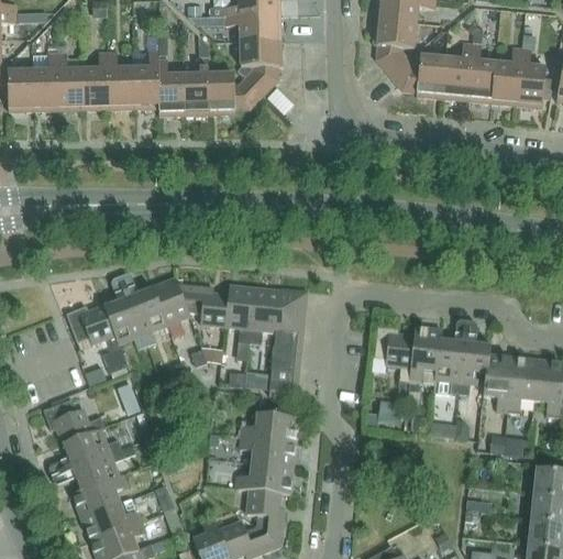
[(106,0),(94,0),(94,1),(94,15),(106,15),(106,1),(106,0)]
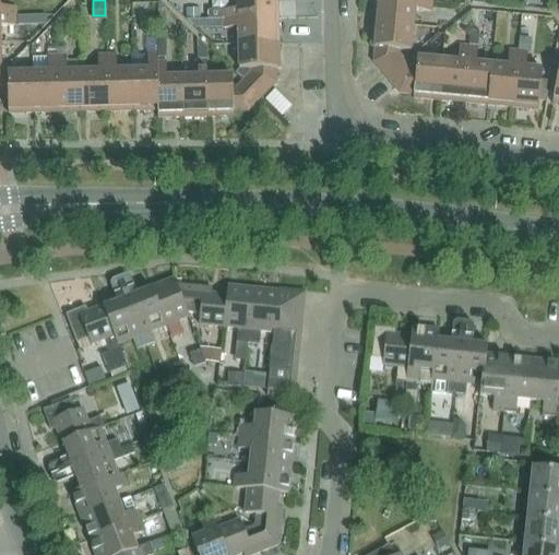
[(236,0),(237,7),(207,7),(207,16),(221,16),(277,14),(276,0),(236,0)]
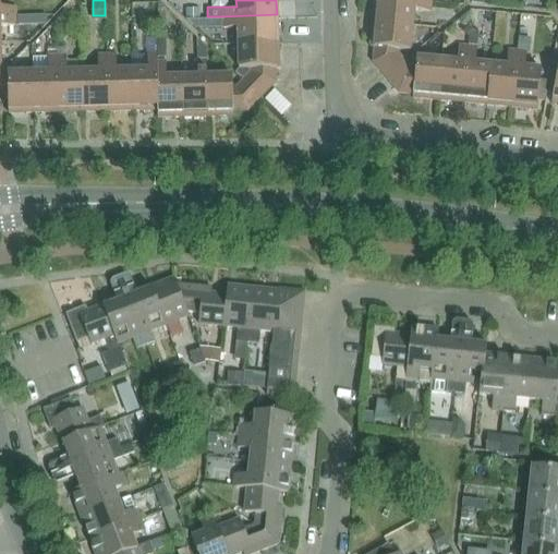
[(373,0),(372,19),(412,23),(413,7),(429,9),(431,0),(373,0)]
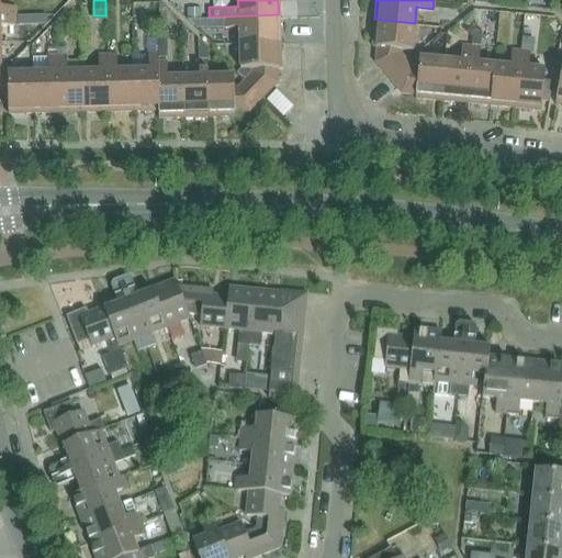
[(0,13),(15,13),(14,3),(0,3),(0,13)]
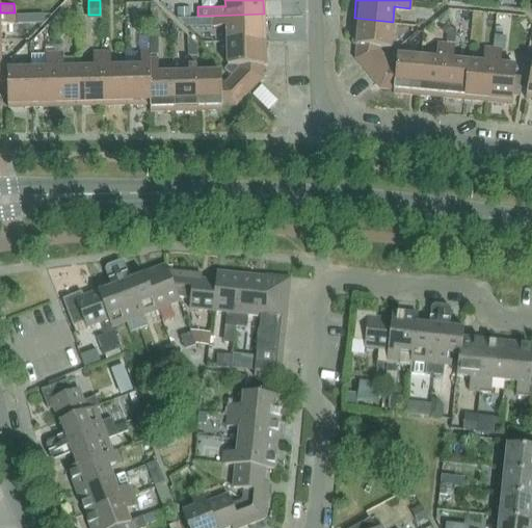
[(178,5),(178,16),(190,15),(190,5),(178,5)]
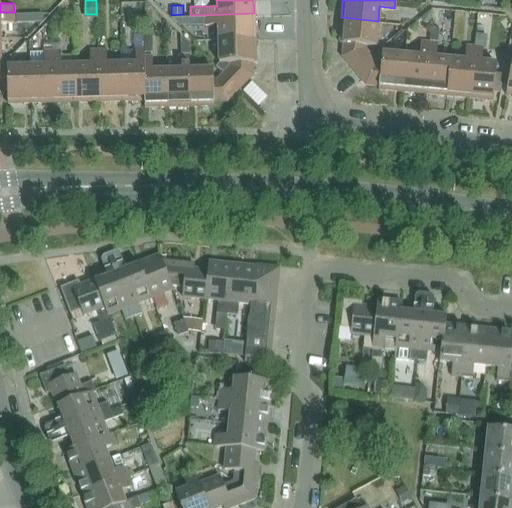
[(424,20),(430,21),(432,6),(420,16),(424,20)]
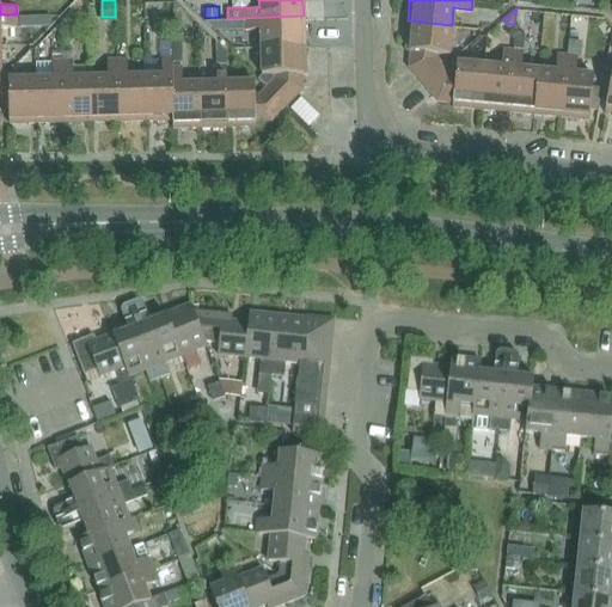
[(0,14),(0,24),(17,24),(17,14),(0,14)]
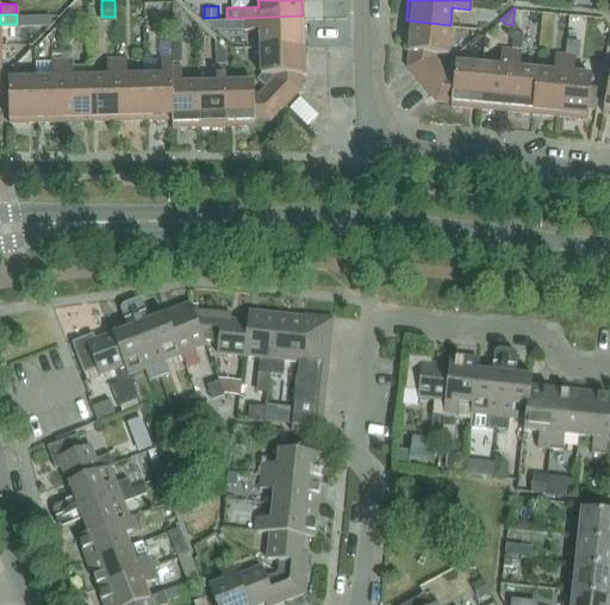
[(32,14),(17,14),(17,24),(32,24),(32,14)]
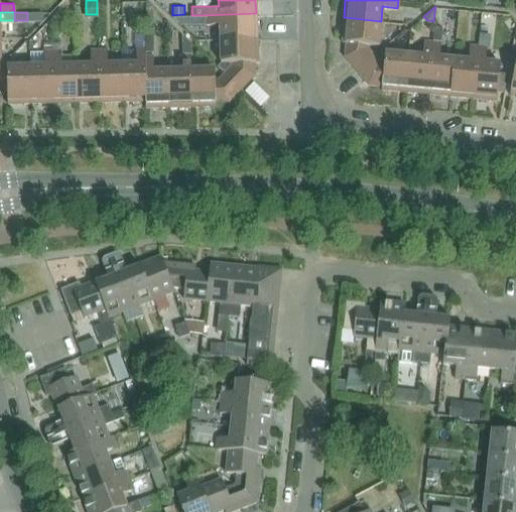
[(219,23),(220,37),(257,36),(256,13),(204,15),(205,23),(219,23)]
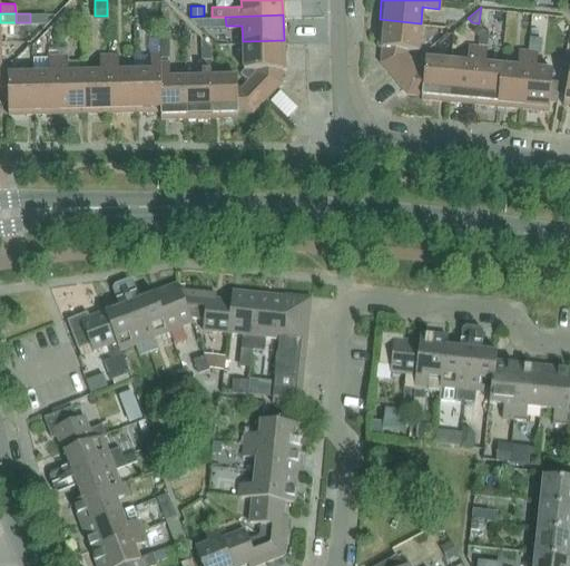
[(393,76),(413,60),(406,52),(406,48),(419,49),(421,23),(380,19),(377,45),(382,46),(381,60),(393,76)]
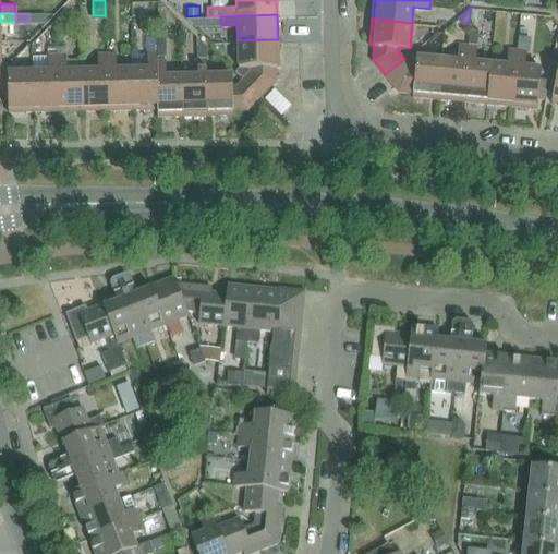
[(468,36),(468,43),(476,44),(477,28),(469,27),(468,36)]
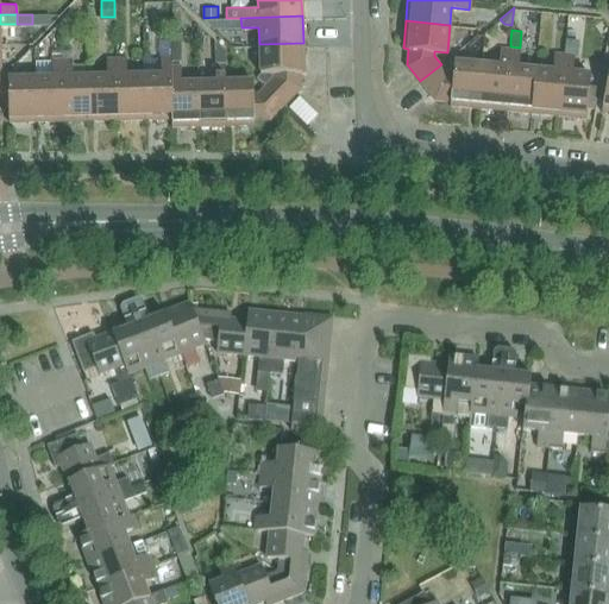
[(214,38),(214,62),(225,62),(224,49),(214,38)]
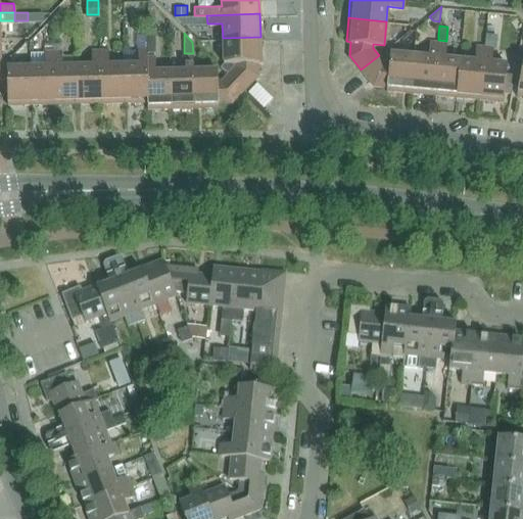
[(486,33),(485,45),(492,46),(495,46),(496,34),(486,33)]
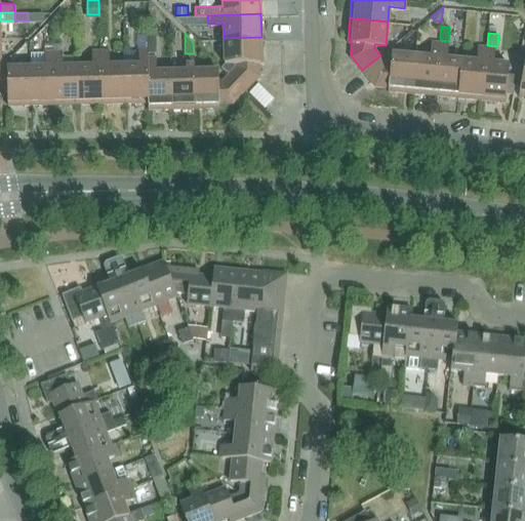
[(155,34),(147,34),(147,47),(147,54),(156,54),(155,34)]
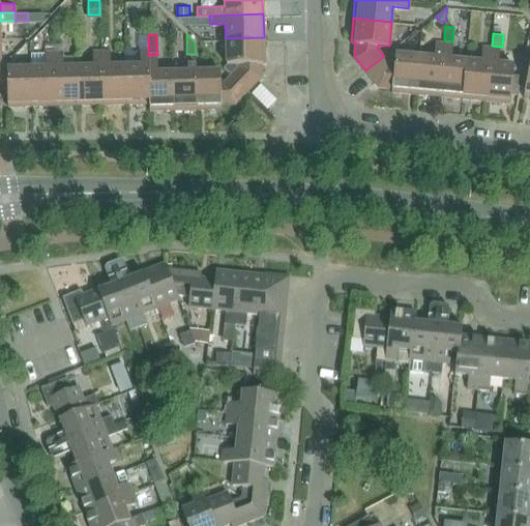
[(231,72),(247,89),(260,76),(260,62),(264,61),(264,37),(226,38),(226,62),(237,62),(237,66),(231,72)]
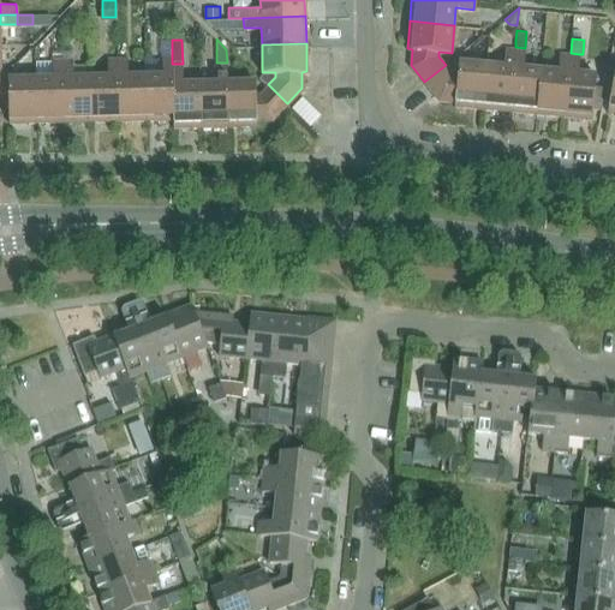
[(482,107),(509,109),(514,48),(505,47),(503,65),(485,64),(482,107)]
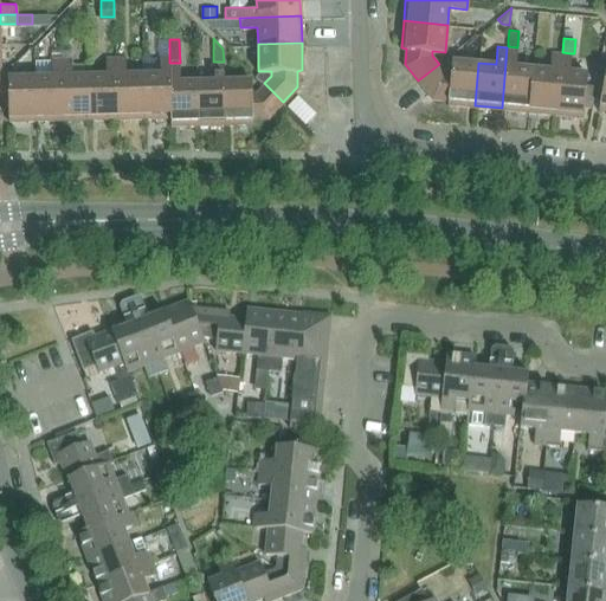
[(502,108),(528,110),(533,68),(515,65),(517,49),(507,47),(502,108)]
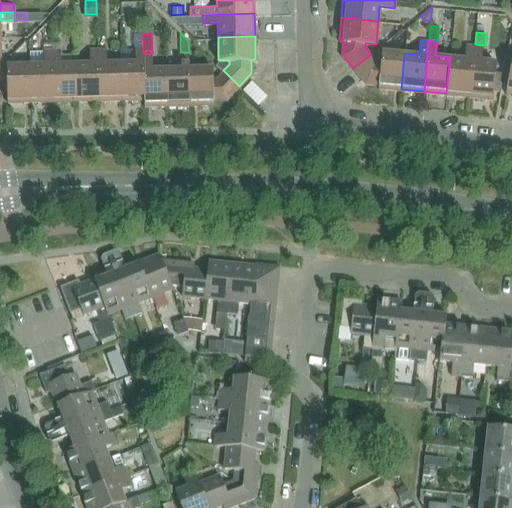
[(446,93),(469,95),(474,44),(465,43),(464,58),(450,57),(446,93)]
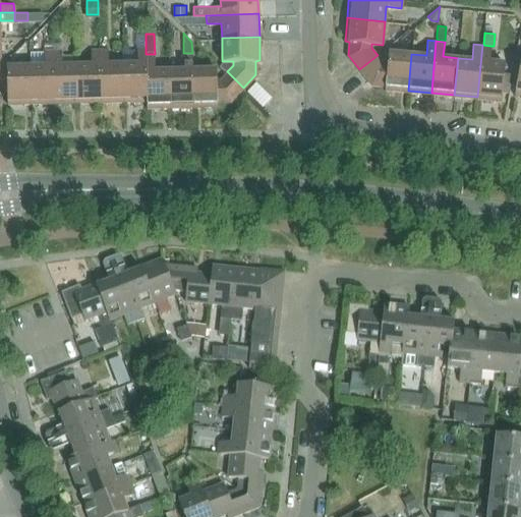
[(483,45),(482,45),(477,97),(501,99),(502,93),(504,73),(504,62),(489,61),(490,46),(483,45)]
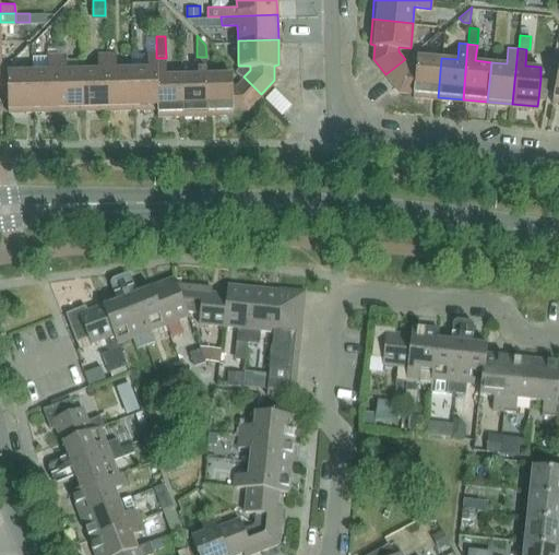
[(147,67),(131,67),(132,107),(157,107),(156,58),(156,50),(146,50),(147,67)]
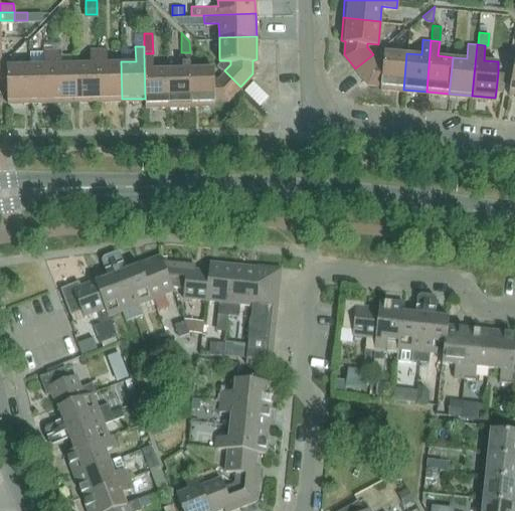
[(90,62),(75,62),(76,100),(99,100),(98,47),(90,47),(90,62)]
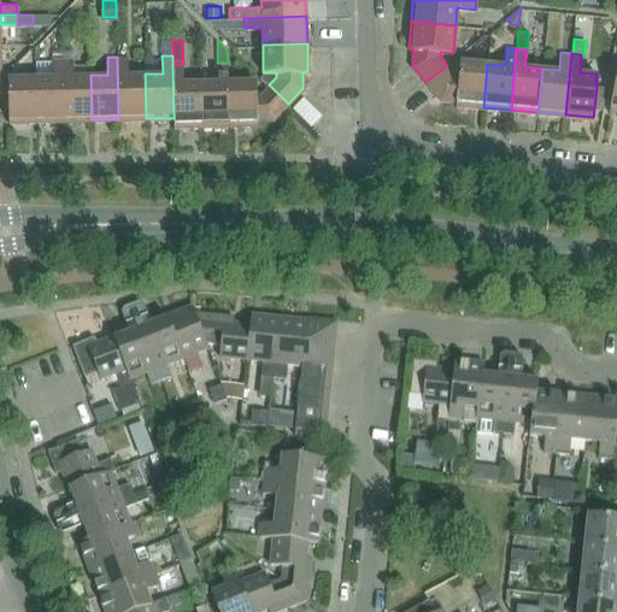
[(128,57),(117,57),(118,119),(146,118),(145,74),(128,75),(128,57)]
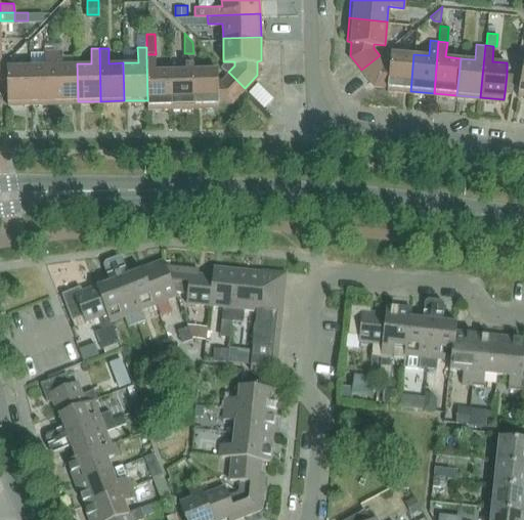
[(45,65),(26,66),(27,102),(54,102),(53,49),(44,49),(45,65)]
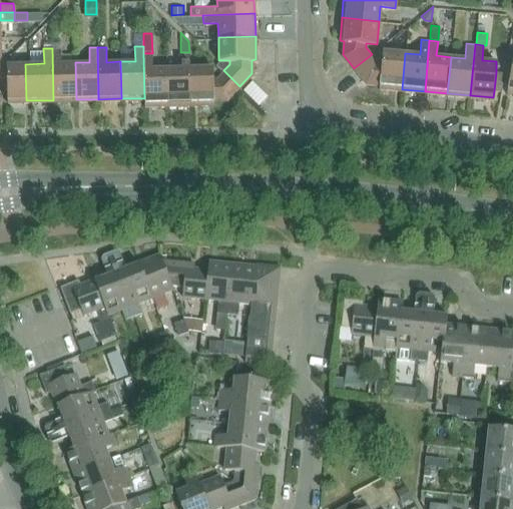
[(60,48),(52,48),(53,100),(76,99),(75,62),(60,63),(60,48)]
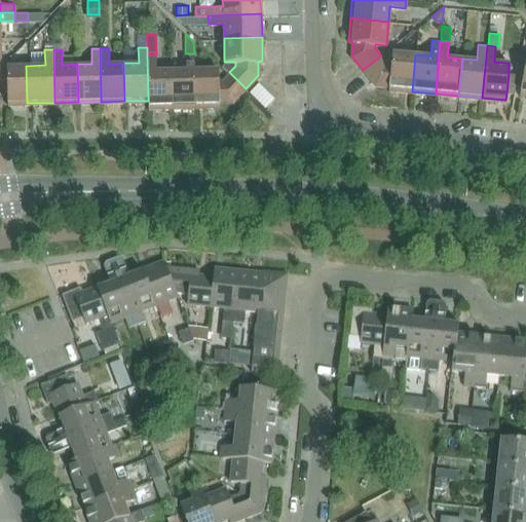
[(363,70),(370,78),(375,84),(388,85),(388,89),(412,91),(415,54),(391,51),(390,63),(386,63),(381,56),(363,70)]
